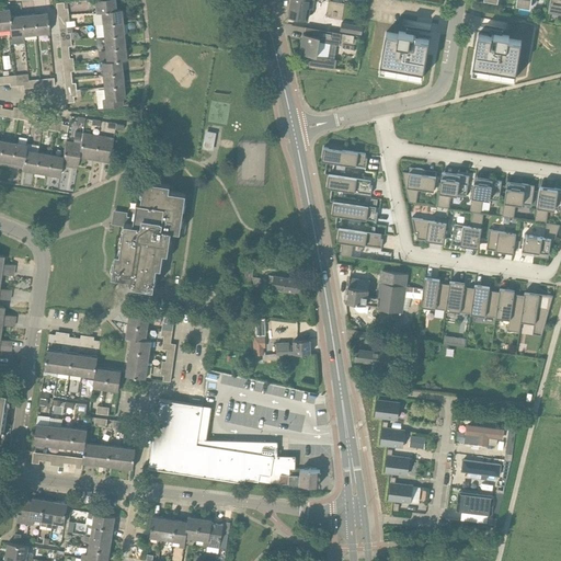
[(109,11),(115,10),(114,0),(94,0),(95,13),(101,13),(109,12),(109,11)]
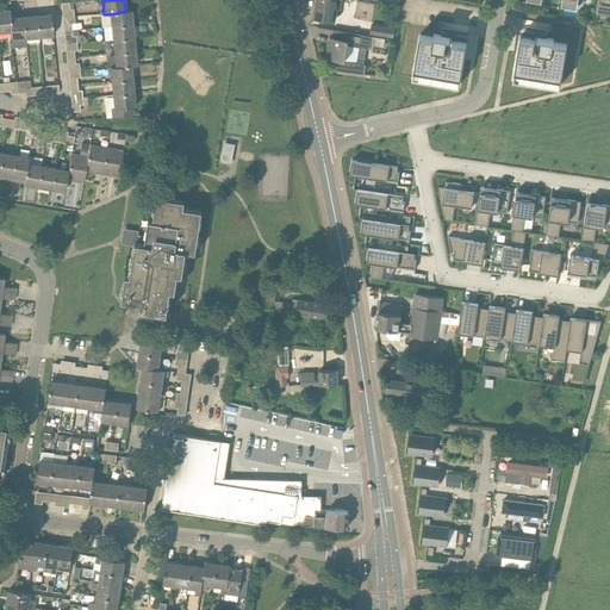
[(317,0),(315,18),(336,22),(337,10),(341,10),(342,0),(317,0)]
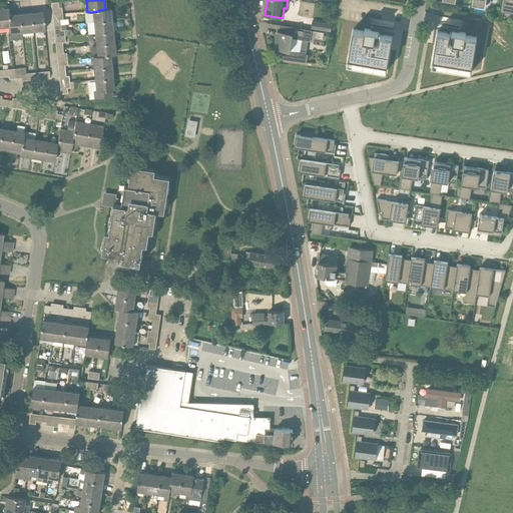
[(512,0),(503,0),(501,11),(512,12),(512,0)]
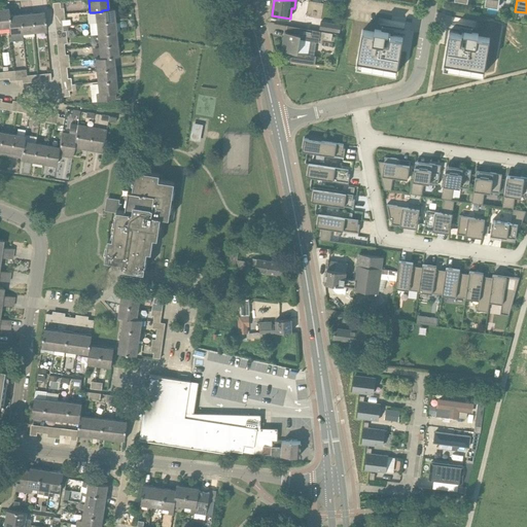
[(0,28),(9,28),(8,24),(10,23),(9,16),(8,8),(0,9),(0,28)]
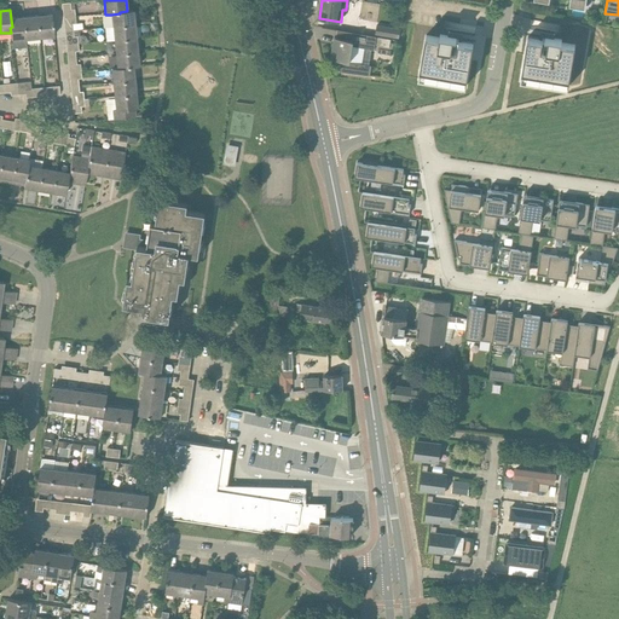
[(113,27),(134,24),(133,11),(127,11),(120,12),(120,13),(111,15),(113,27)]
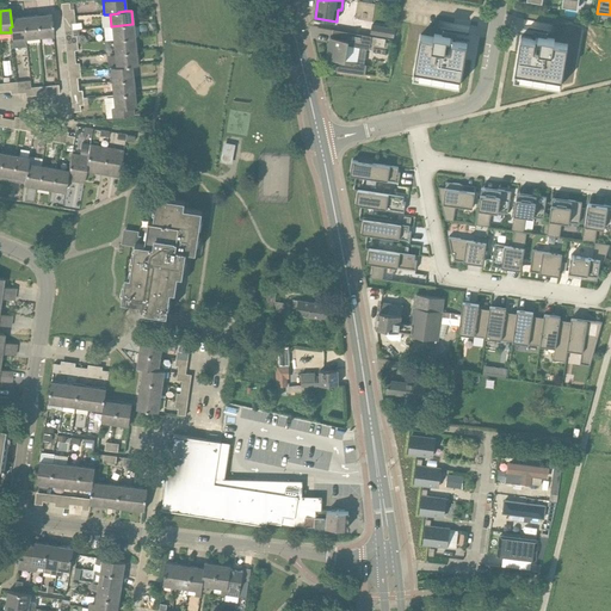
[(39,37),(54,36),(51,14),(37,16),(39,37)]
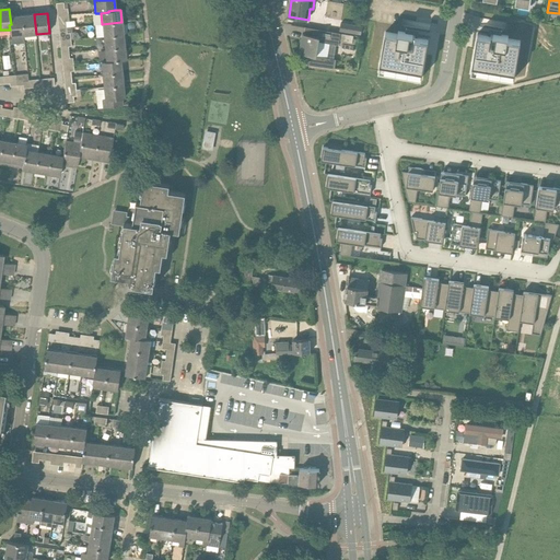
[(24,35),(36,34),(34,14),(22,15),(24,35)]
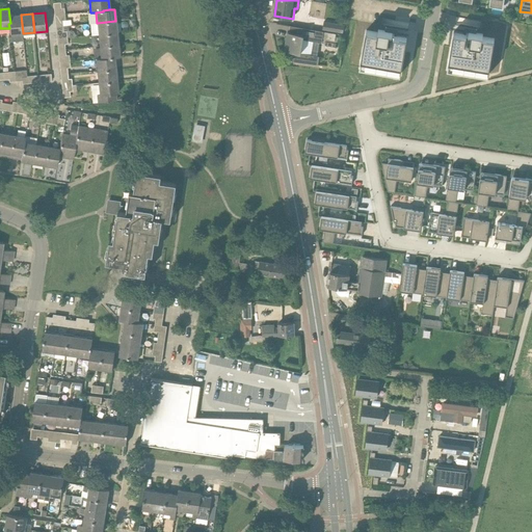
[(10,35),(23,33),(21,15),(9,17),(10,23),(8,24),(9,28),(10,35)]
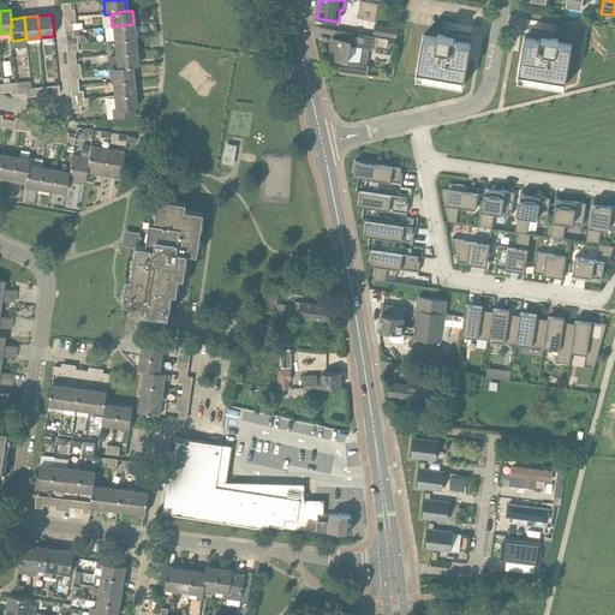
[(113,41),(135,39),(133,24),(112,27),(113,41)]
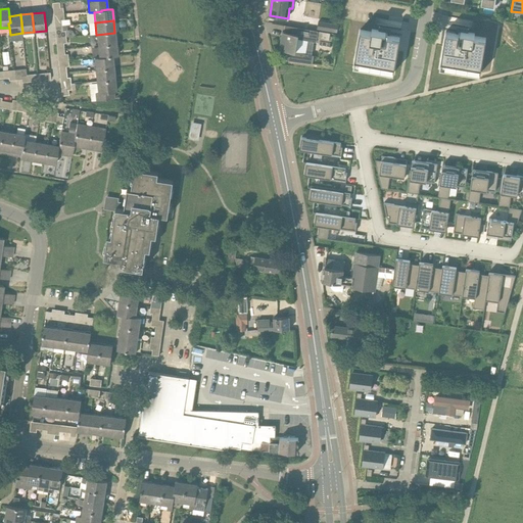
[(318,30),(337,33),(338,25),(319,21),(318,30)]
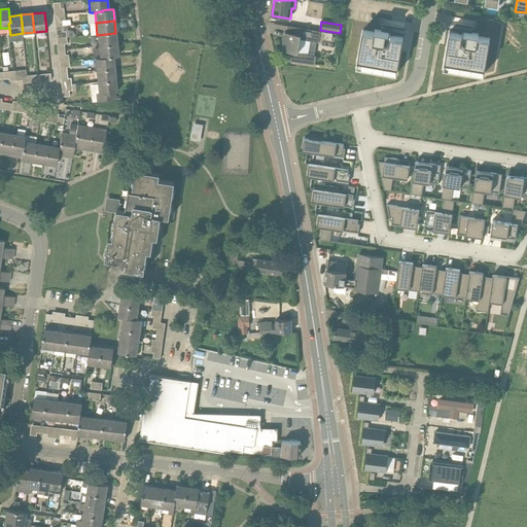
[(289,62),(315,65),(317,57),(299,54),(301,39),(319,42),(321,32),(287,26),(285,38),(284,38),(282,50),(290,51),(289,62)]
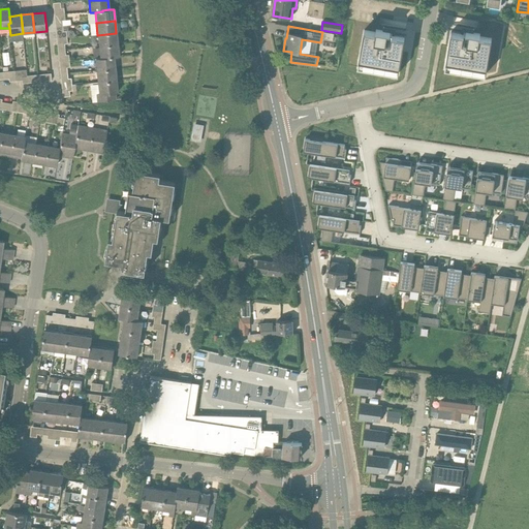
[(486,73),(493,33),(452,26),(445,67),(486,73)]
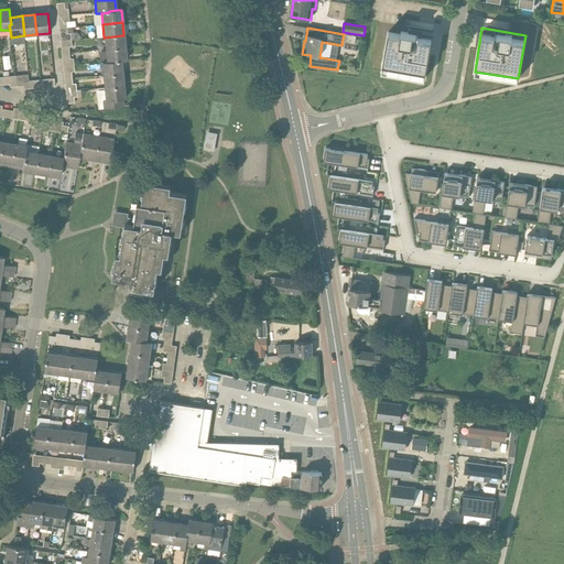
[(432,39),(389,31),(381,74),(424,82),(432,39)]
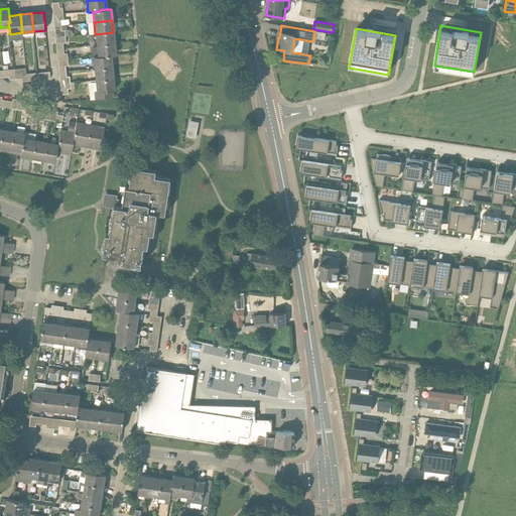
[(96,45),(115,43),(113,32),(95,34),(96,45)]
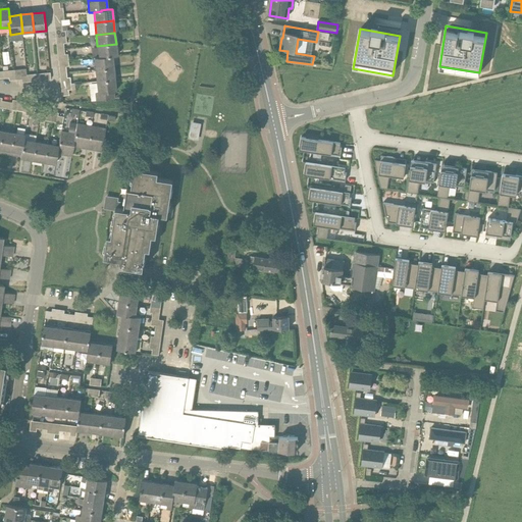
[(99,57),(112,57),(117,56),(116,44),(97,46),(99,57)]
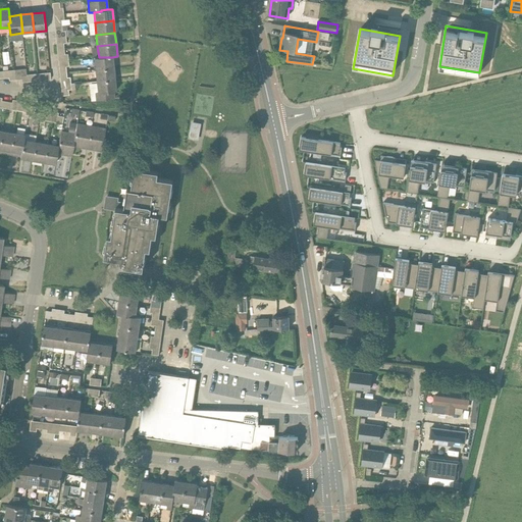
[(95,70),(113,68),(112,57),(99,57),(94,58),(95,70)]
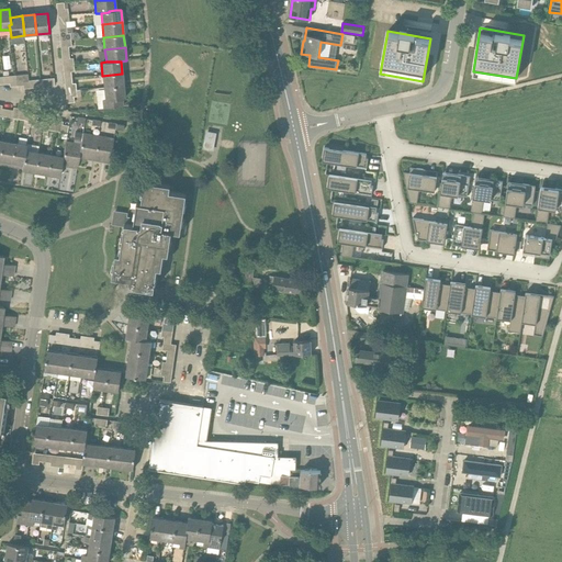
[(103,88),(123,86),(122,74),(102,76),(103,88)]
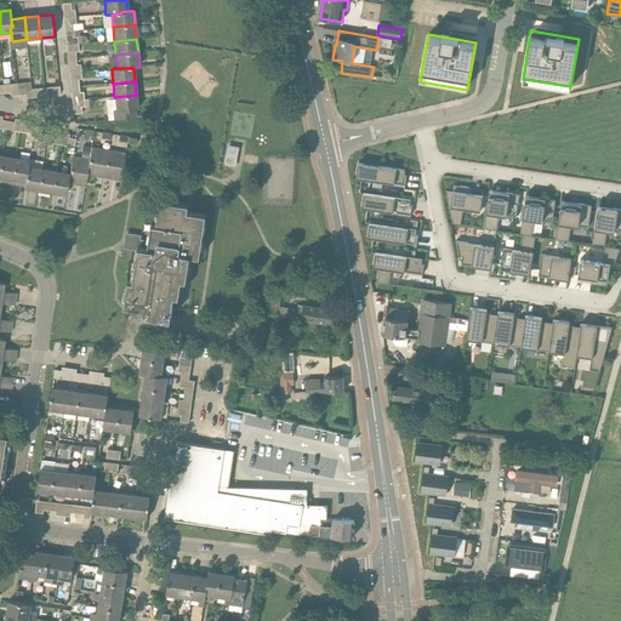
[(115,110),(113,110),(114,120),(136,118),(135,109),(138,109),(136,95),(114,97),(115,110)]
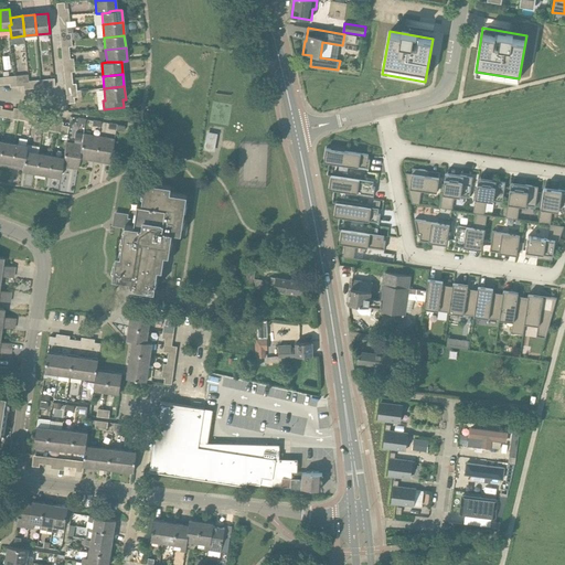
[(205,149),(215,151),(219,132),(208,130),(205,149)]
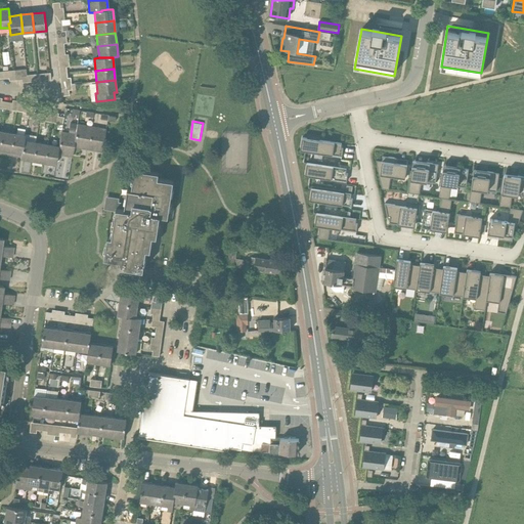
[(83,145),(88,146),(92,127),(77,124),(76,134),(75,139),(76,139),(74,147),(82,148),(83,145)]
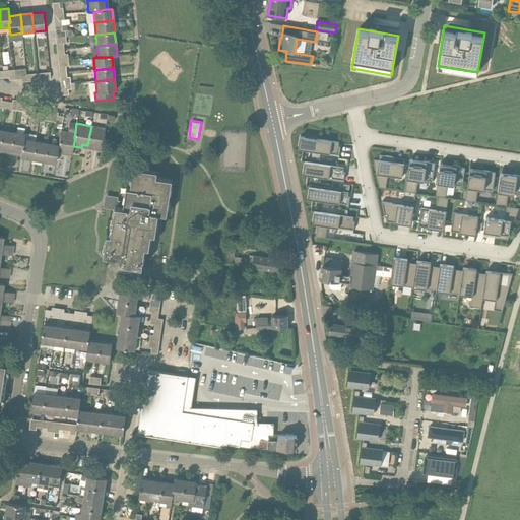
[(91,126),(87,145),(87,148),(95,150),(95,146),(103,147),(106,128),(91,126)]
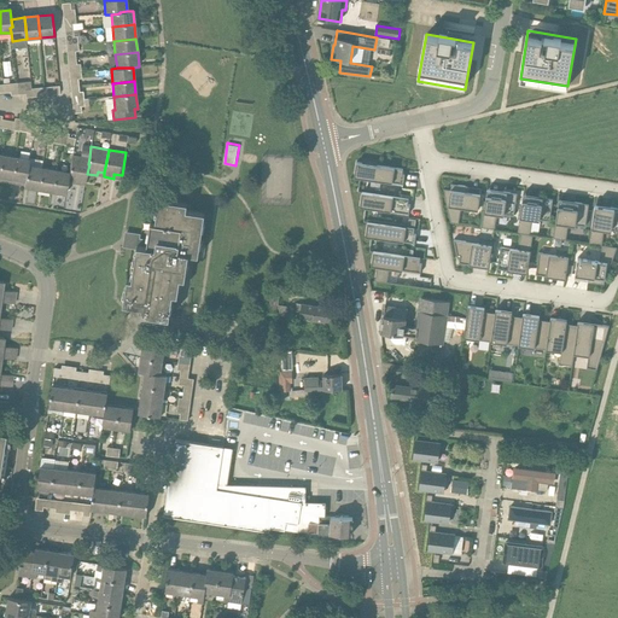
[(0,161),(0,176),(11,179),(15,157),(1,155),(0,161)]
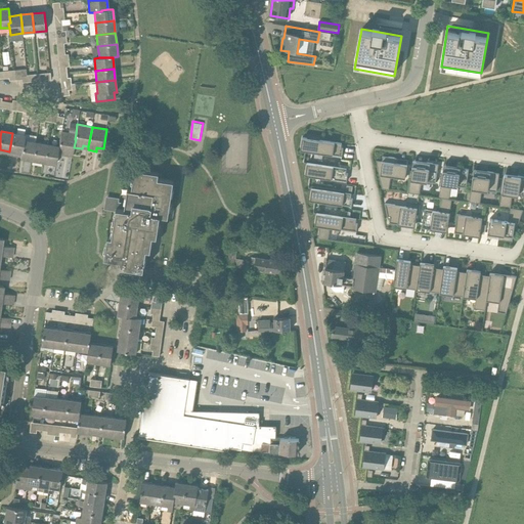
[(73,154),(74,147),(76,139),(75,139),(76,134),(61,132),(58,146),(57,155),(66,157),(67,153),(73,154)]
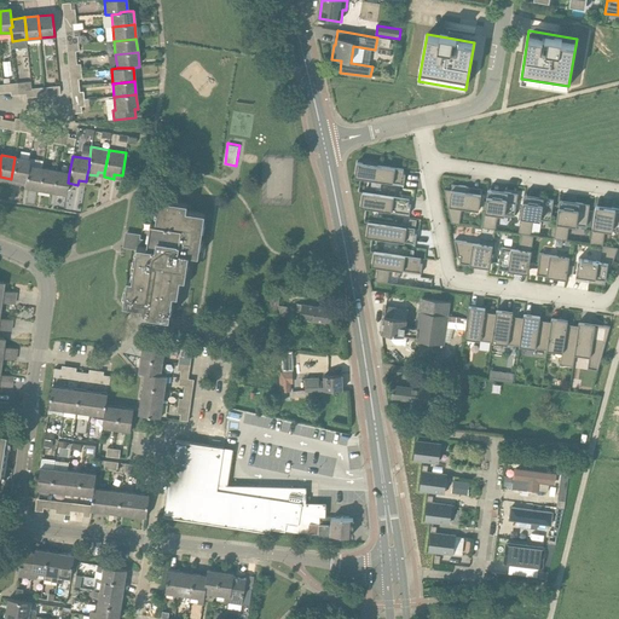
[(11,179),(25,181),(25,175),(27,175),(28,166),(29,160),(15,157),(11,179)]
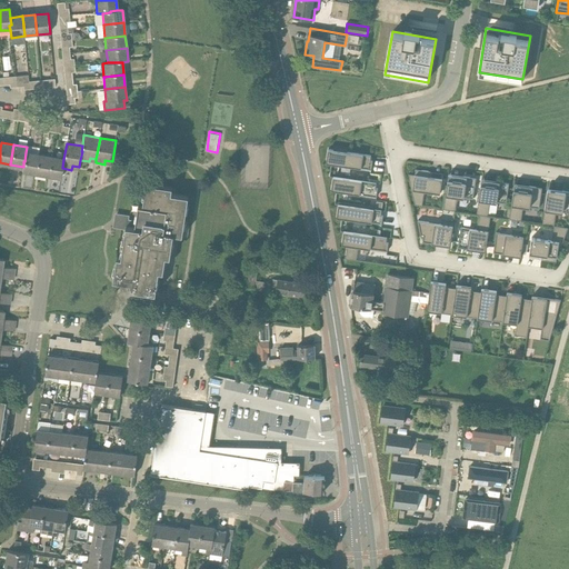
[(349,153),(328,150),(326,163),(347,167),(349,153)]
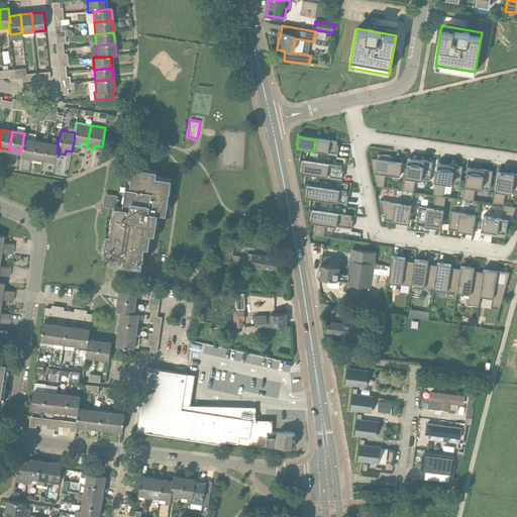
[(20,157),(32,159),(35,140),(23,138),(22,146),(21,146),(21,151),(20,157)]
